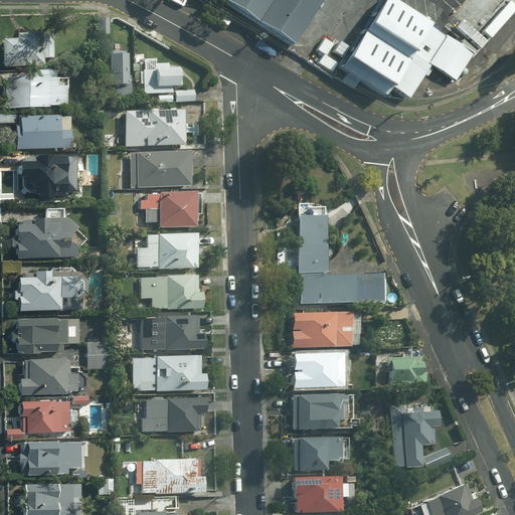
[(220,0),(295,47),(325,0),(220,0)]
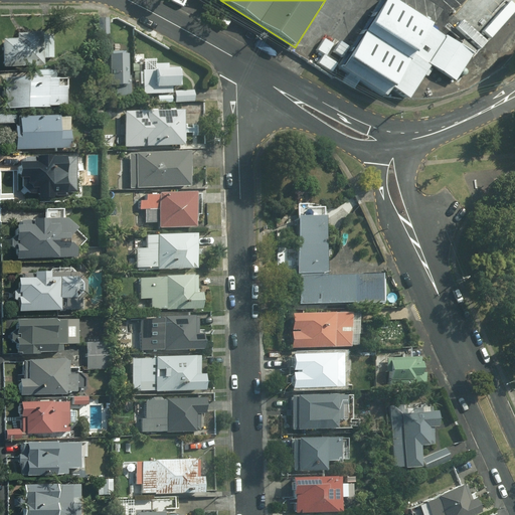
[(462,45),(390,0),(383,0),(338,71),(344,76),(341,80),(354,90),(359,82),(386,100),(393,90),(409,100),(431,67),(457,83),(476,52),(464,40),(462,45)]
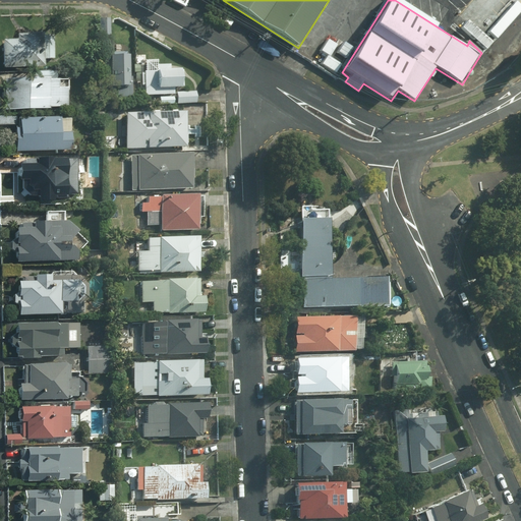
[(111,17),(100,17),(101,37),(112,36),(111,17)]
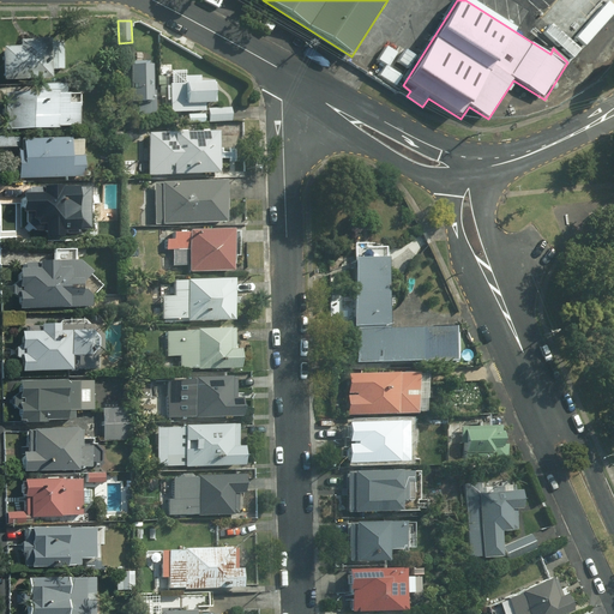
[(22,44),(4,46),(5,78),(53,78),(53,67),(65,67),(64,41),(52,41),(52,36),(20,37),(22,44)]
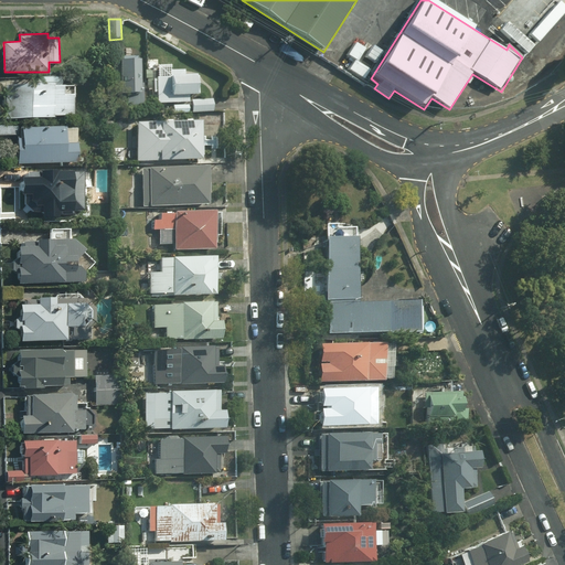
[(136,56),(119,56),(120,106),(134,105),(134,109),(141,109),(141,83),(139,83),(139,59),(136,60),(136,56)]
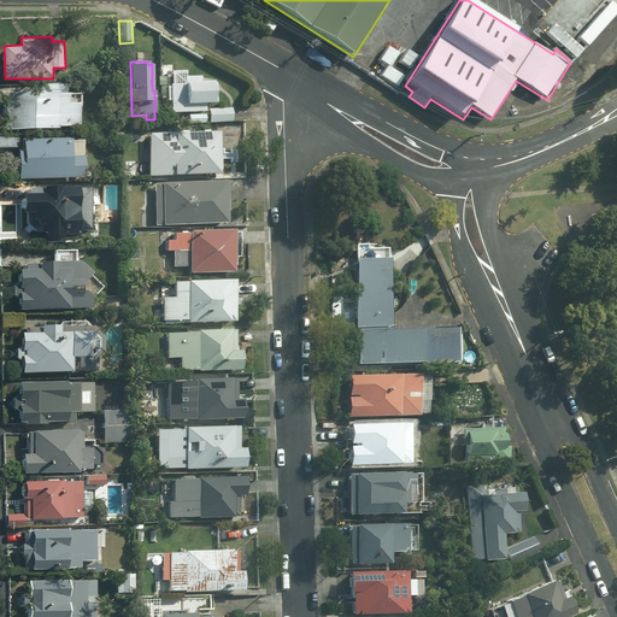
[(405,76),(395,69),(387,81),(398,88),(405,76)]
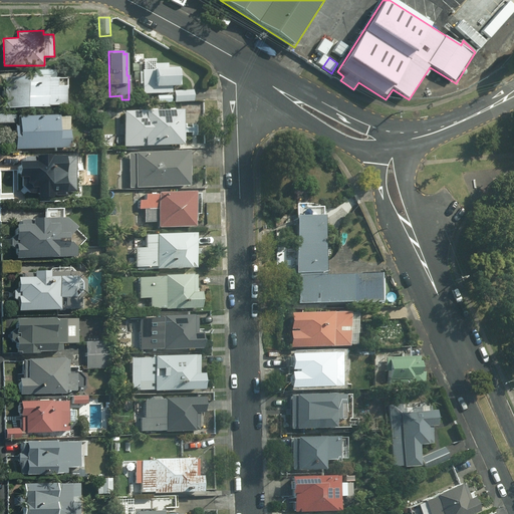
[(144,69),(142,69),(143,93),(171,92),(171,86),(181,86),(181,68),(177,68),(177,67),(168,67),(167,62),(156,63),(156,58),(143,59),(144,69)]
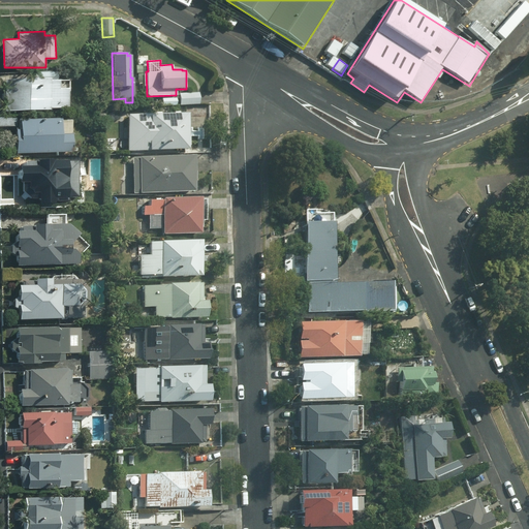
[(58,70),(35,71),(36,79),(59,78),(58,70)]
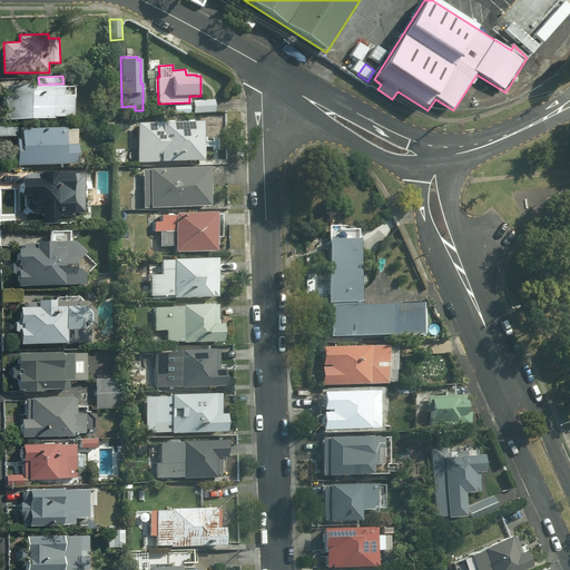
[(53,85),(3,86),(5,119),(75,118),(74,87),(53,88),(53,85)]
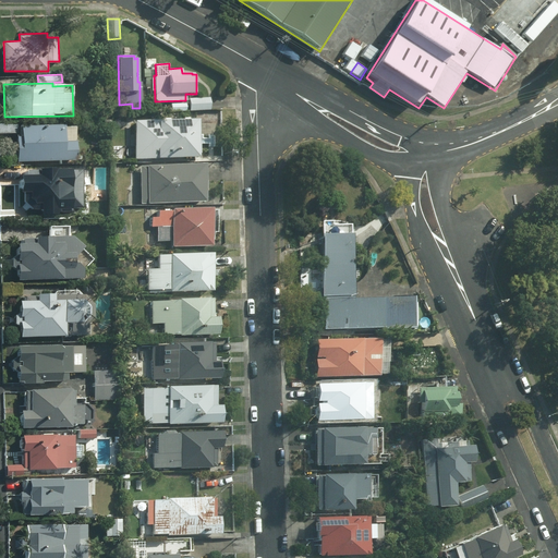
[(210,110),(209,97),(189,98),(189,111),(210,110)]
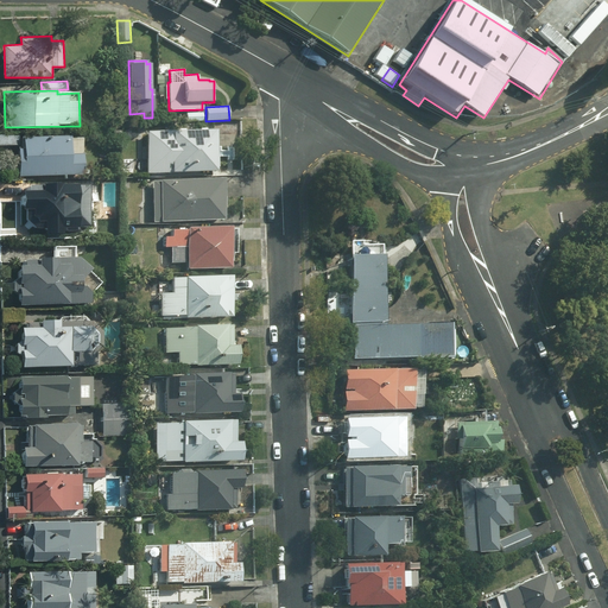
[(202,121),(202,112),(185,113),(185,122),(202,121)]
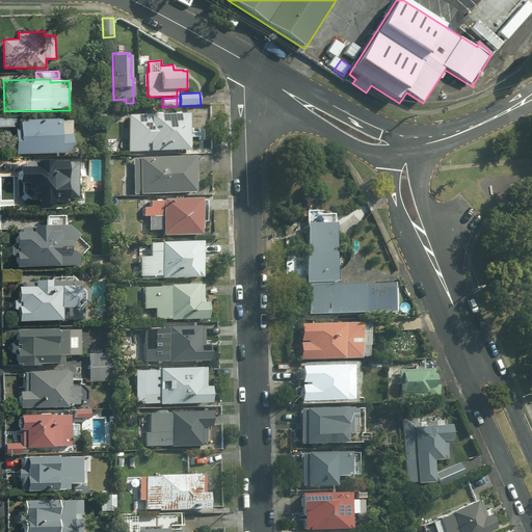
[(128,113),(129,150),(190,149),(189,111),(128,113)]
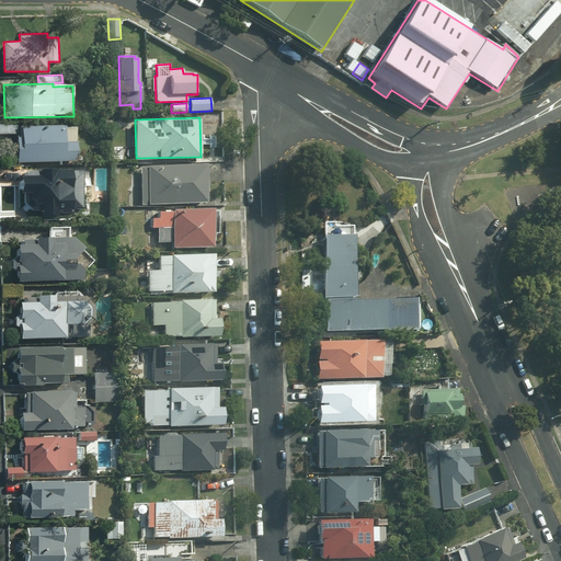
[(19,122),(0,122),(0,134),(19,134),(19,122)]
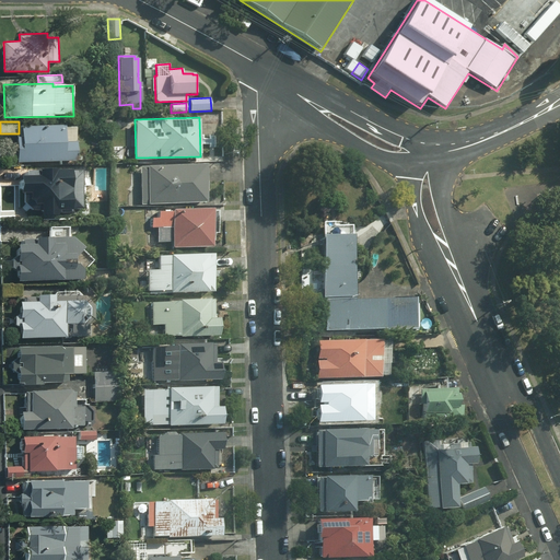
[(19,159),(19,162),(78,160),(77,124),(22,126),(23,136),(19,136),(19,148),(15,150),(15,155),(19,159)]
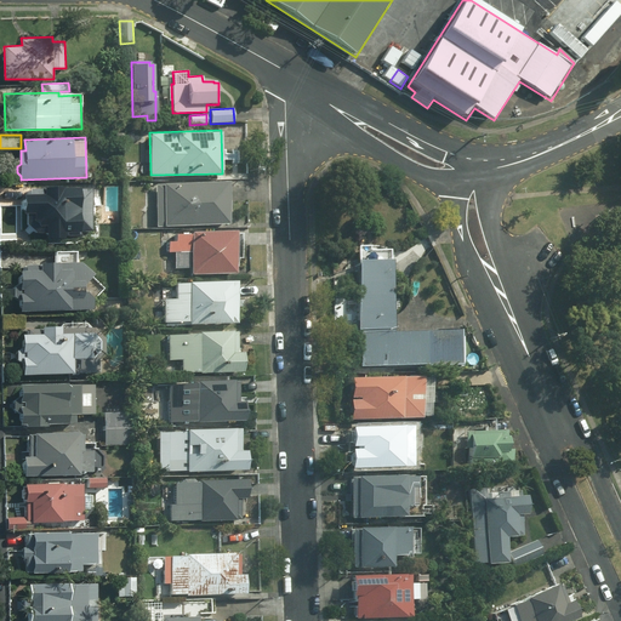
[(157,183),(158,226),(229,222),(228,181),(157,183)]
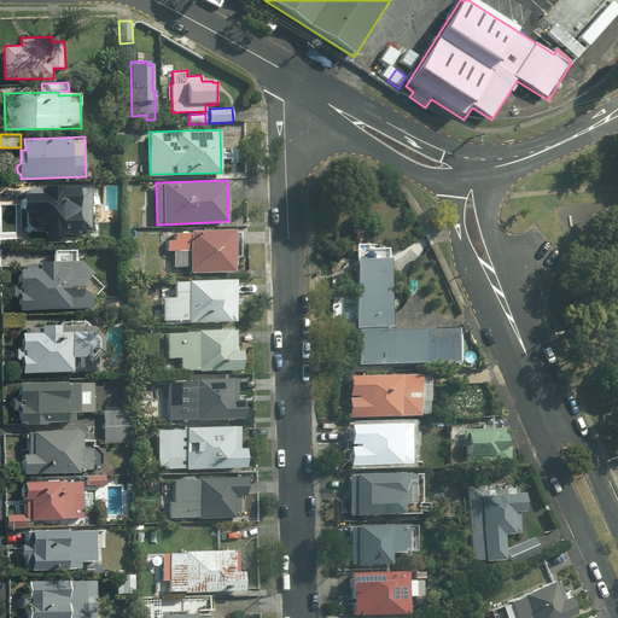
[(22,181),(0,181),(0,193),(22,193),(22,181)]
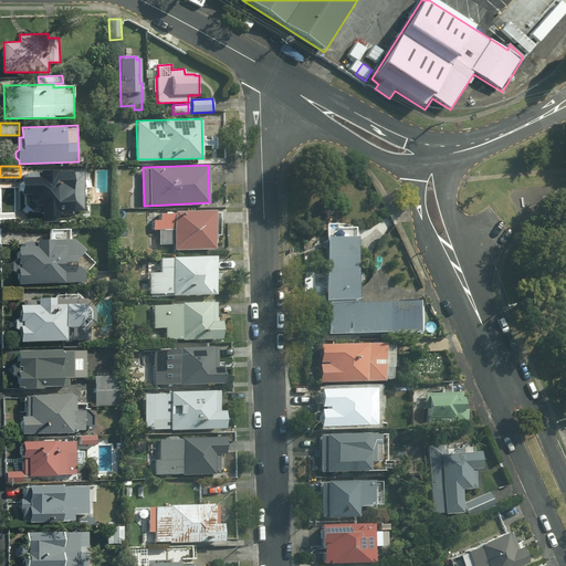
[(74,211),(73,169),(58,170),(58,169),(40,169),(41,170),(28,170),(28,177),(22,177),(22,194),(24,194),(25,202),(33,211),(43,211),(42,217),(59,217),(59,211),(74,211)]
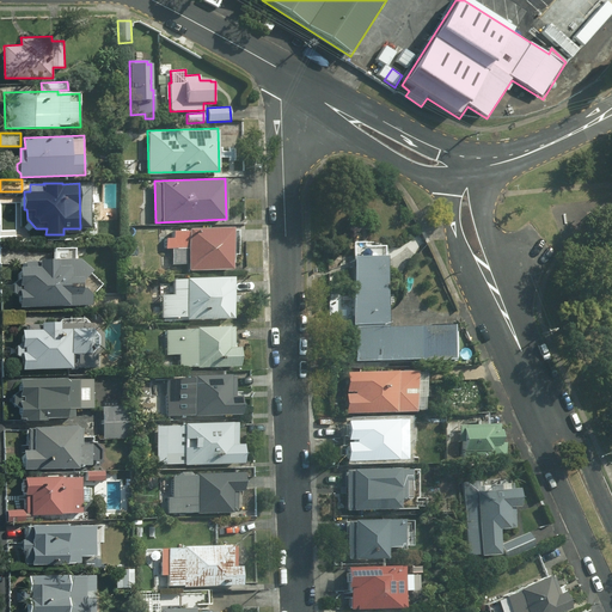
[(159,237),(158,234),(171,233),(170,225),(147,226),(148,238),(159,237)]
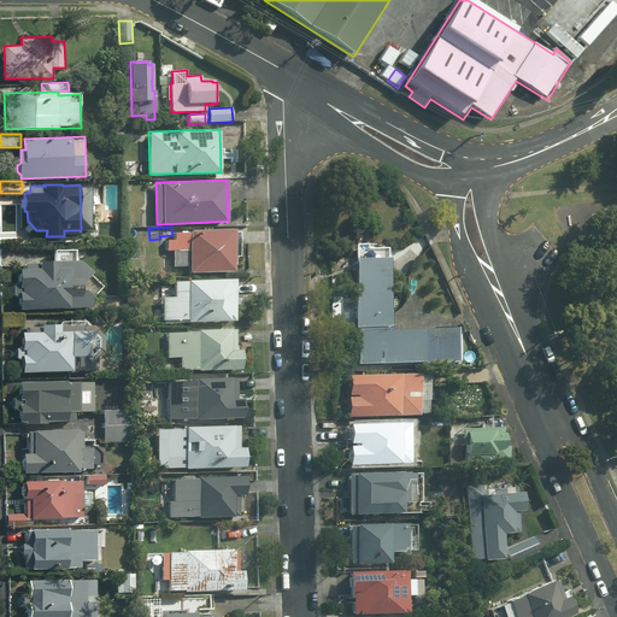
[(236,271),(236,228),(192,229),(192,233),(176,233),(175,240),(169,239),(168,250),(175,250),(175,253),(171,253),(164,257),(164,270),(175,270),(175,265),(192,265),(192,270),(236,271)]
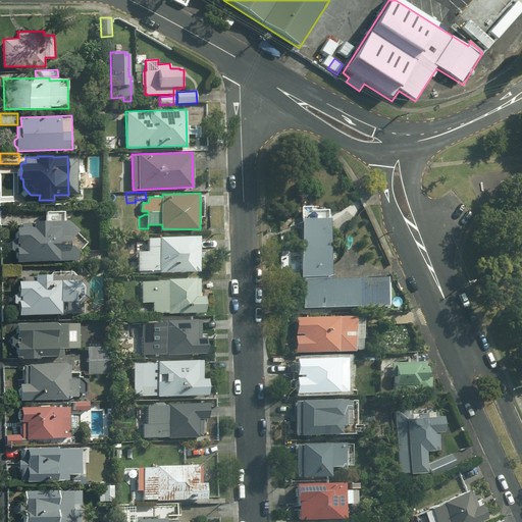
[(18,254),(18,261),(79,259),(79,251),(88,242),(77,230),(79,229),(68,219),(64,219),(64,211),(47,211),(47,220),(21,221),(22,227),(17,227),(18,237),(12,242),(12,249),(18,254)]
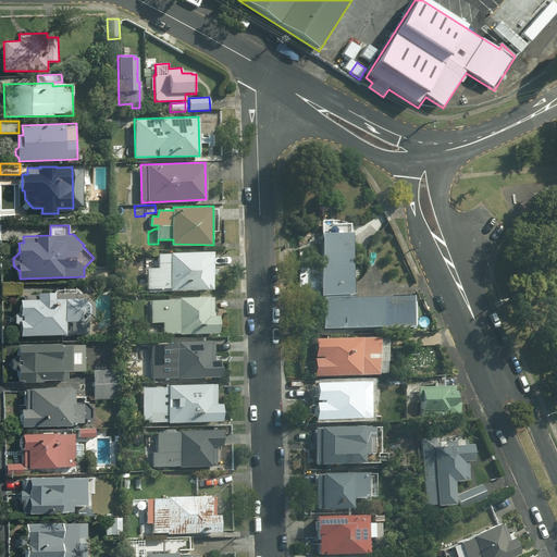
[(350,232),(319,232),(320,263),(351,263),(350,232)]
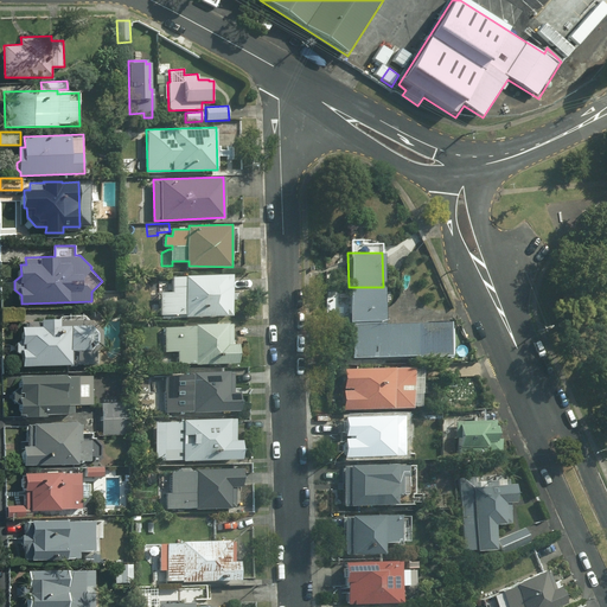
[(234,315),(232,274),(186,275),(186,276),(173,276),(173,292),(161,292),(161,318),(186,318),(186,315),(234,315)]
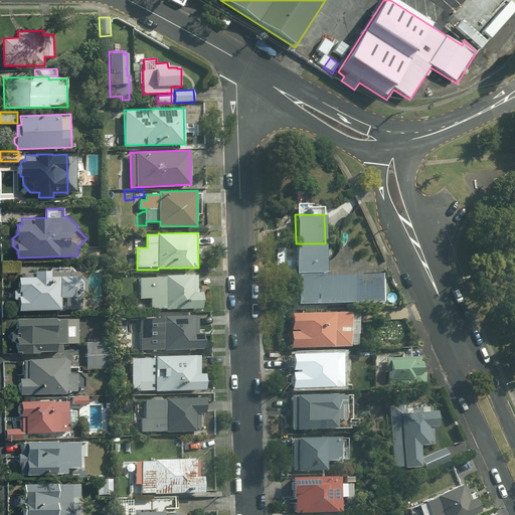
[(325,243),(296,243),(297,274),(325,273),(325,243)]
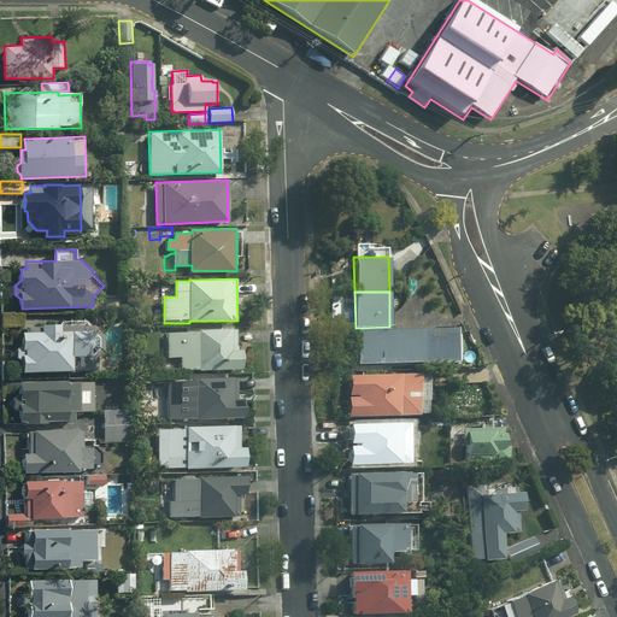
[(24,313),(3,313),(3,327),(24,327),(24,313)]
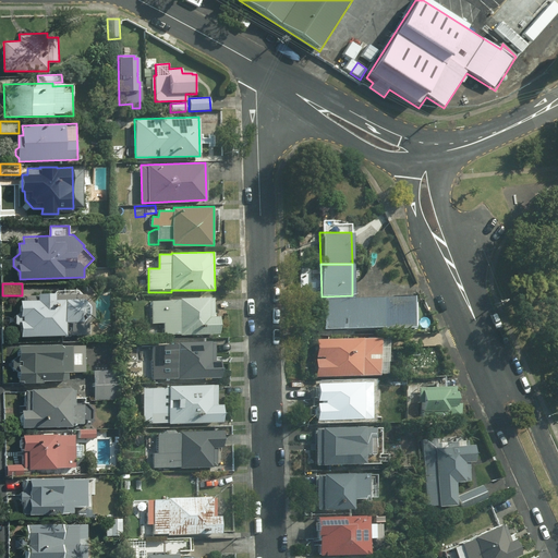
[(22,326),(22,336),(89,334),(89,322),(95,317),(95,302),(85,293),(82,293),(79,290),(58,290),(55,293),(37,293),(37,294),(24,295),(25,300),(21,300),(22,311),(15,315),(15,323),(22,326)]
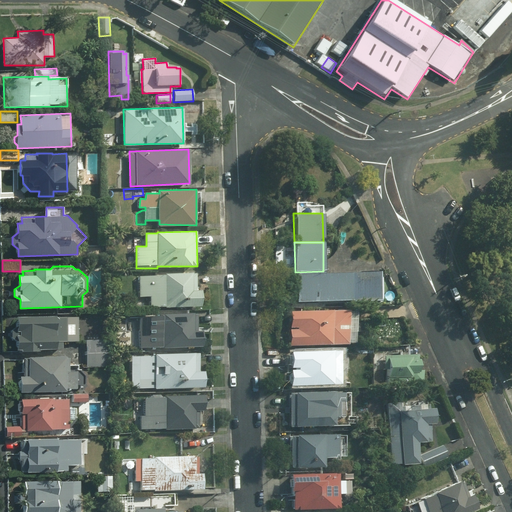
[(323,271),(295,272),(295,300),(338,300),(338,271),(323,271)]
